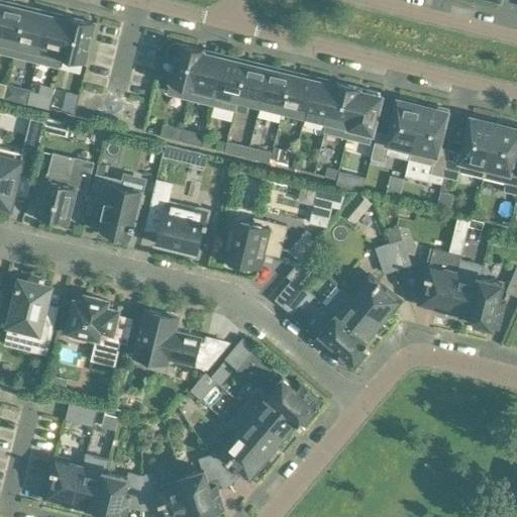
[(0,18),(0,53),(15,57),(26,9),(19,8),(18,4),(4,1),(0,18)]
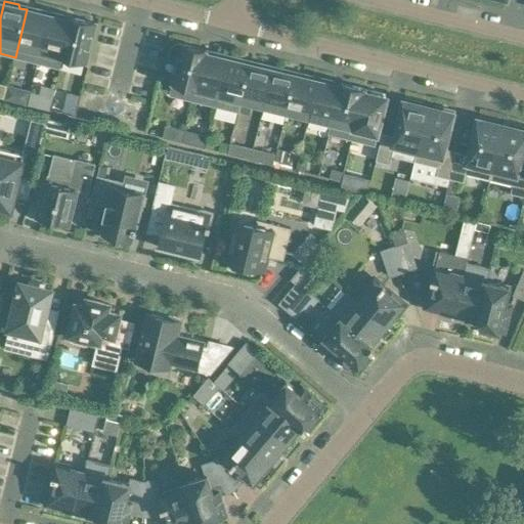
[(27,9),(15,57),(37,62),(50,12),(36,8),(33,11),(27,9)]
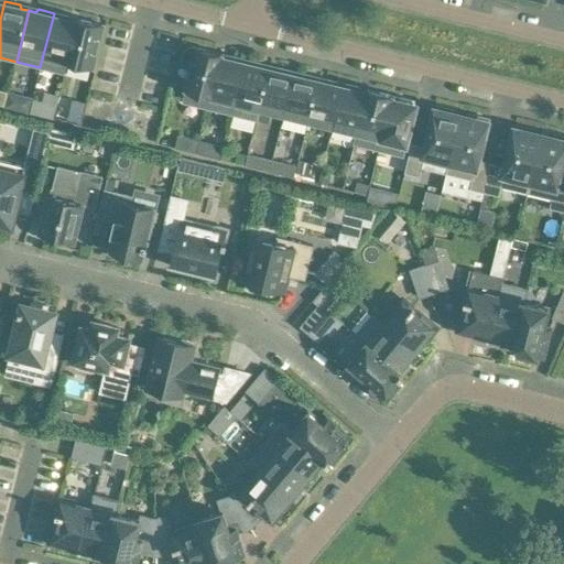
[(54,13),(40,67),(64,73),(66,63),(67,63),(77,22),(76,22),(71,20),(69,17),(54,13)]
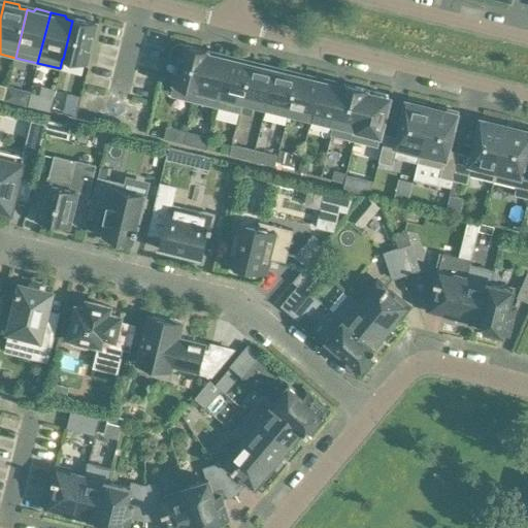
[(72,21),(63,59),(87,65),(97,24),(73,18),(72,18),(71,21),(72,21)]
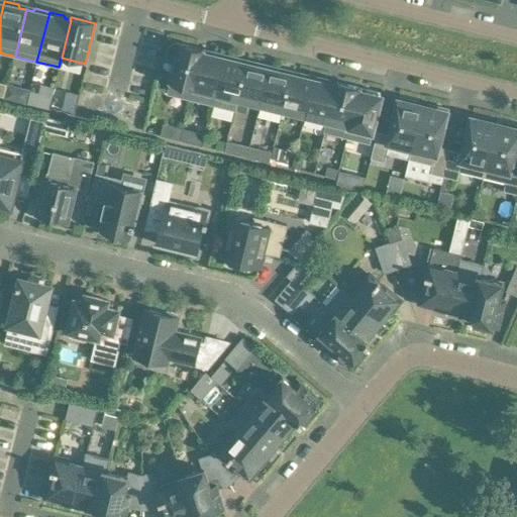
[(192,100),(203,53),(197,47),(180,43),(178,43),(177,43),(176,43),(175,43),(174,43),(173,44),(171,45),(169,47),(168,48),(168,49),(167,50),(167,53),(167,54),(167,55),(167,57),(167,58),(168,59),(168,60),(169,61),(170,62),(171,63),(172,64),(175,65),(168,94),(192,100)]
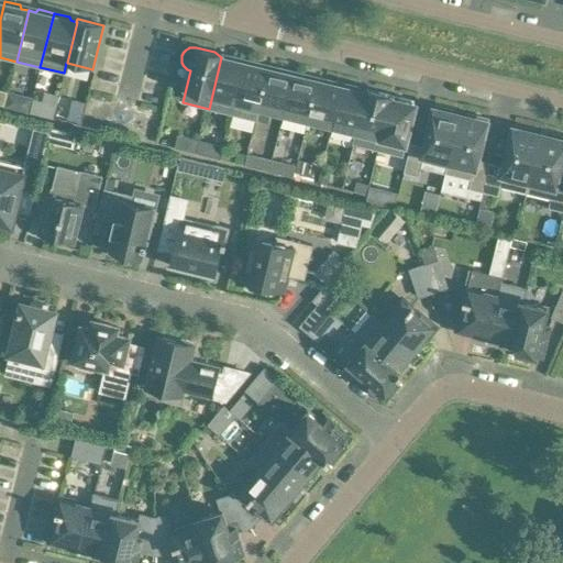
[(209,109),(232,114),(245,59),(230,56),(228,58),(221,57),(209,109)]
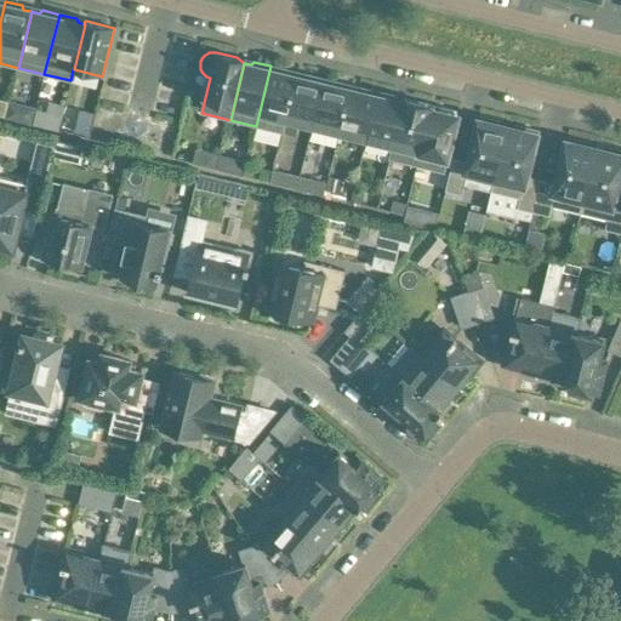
[(288,70),(271,66),(256,126),(284,132),(286,121),(296,77),(289,74),(288,70)]
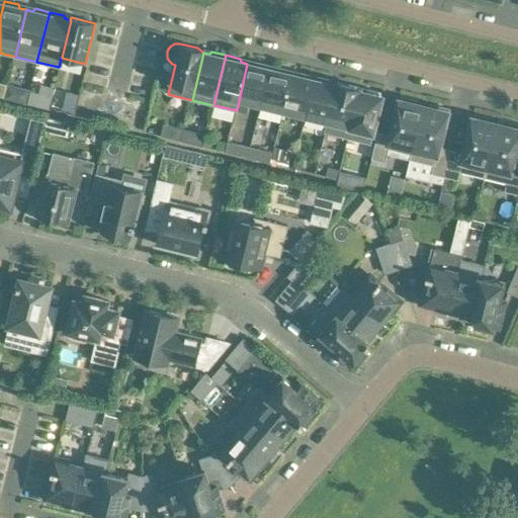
[(239,101),(260,106),(270,66),(256,63),(254,65),(247,64),(239,101)]
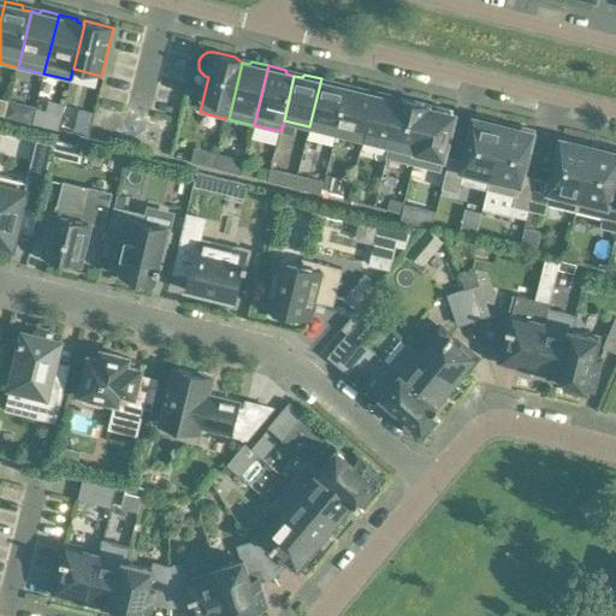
[(338,82),(321,78),(309,126),(337,134),(348,89),(339,87),(338,82)]
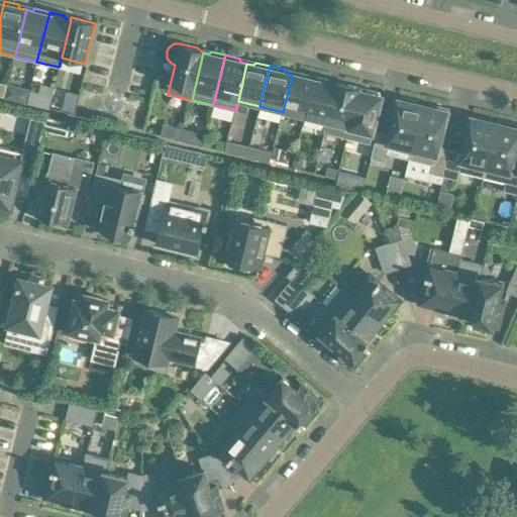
[(283,112),(305,117),(315,77),(301,73),(298,76),(292,75),(283,112)]
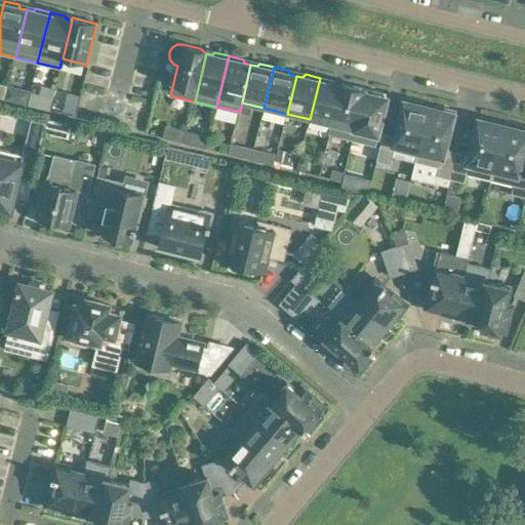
[(334,81),(320,78),(310,119),(331,124),(329,134),(330,134),(342,83),(341,83),(340,86),(335,85),(334,81)]
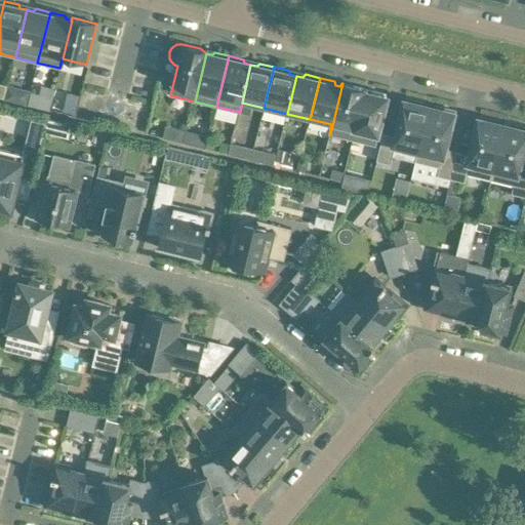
[(330,134),(353,139),(365,92),(366,89),(342,83),(330,134)]
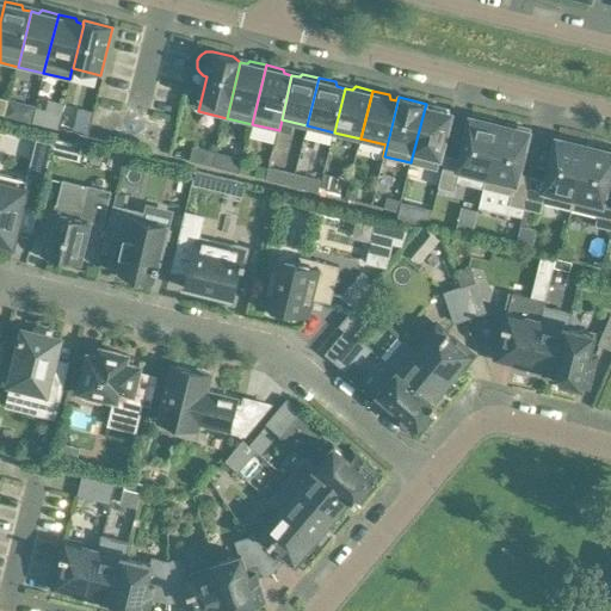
[(19,118),(23,105),(10,102),(6,115),(19,118)]
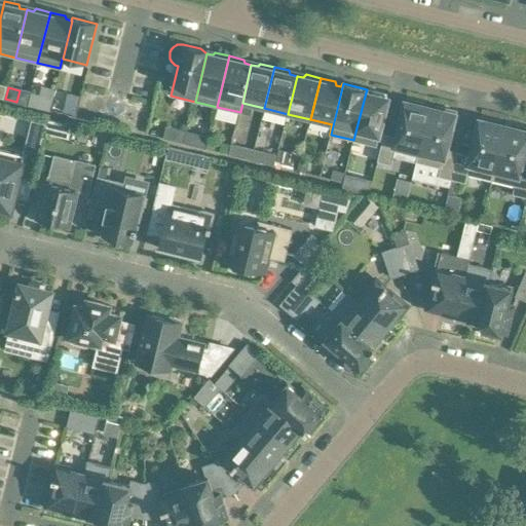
[(371,94),(366,92),(353,140),(377,146),(388,98),(387,98),(386,95),(374,91),(371,94)]
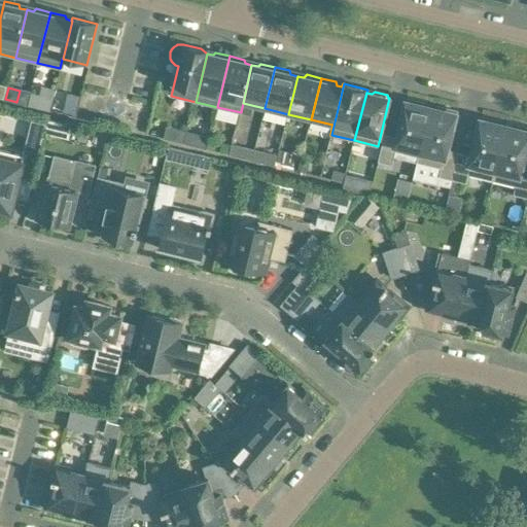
[(41,96),(38,107),(50,110),(54,99),(41,96)]
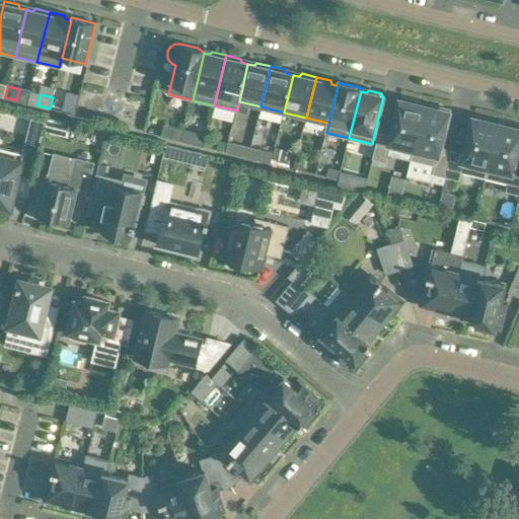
[(411,160),(412,160),(425,106),(419,105),(420,102),(400,97),(391,135),(379,132),(372,159),(386,162),(391,143),(414,149),(411,160)]
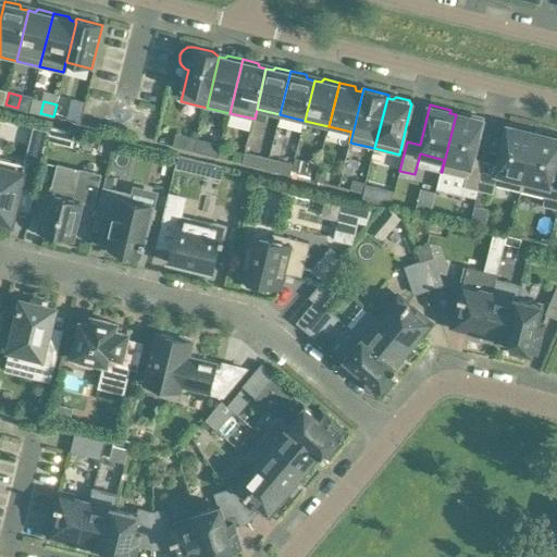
[(82,112),(69,110),(66,119),(79,121),(82,112)]
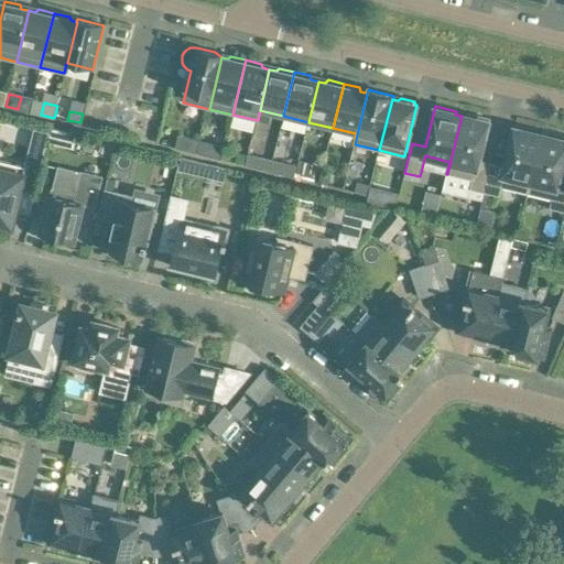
[(470,190),(485,193),(492,163),(478,160),(489,119),(468,115),(468,118),(462,116),(447,174),(473,180),(470,190)]
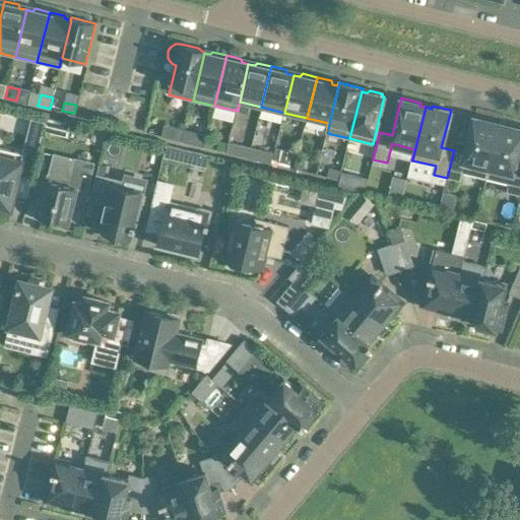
[(462,173),(485,178),(499,125),(493,123),(494,120),(475,116),(466,153),(454,150),(447,178),(460,181),(462,173)]
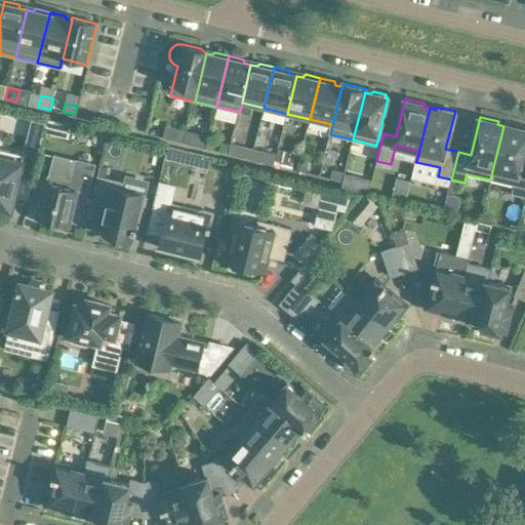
[(51,122),(49,132),(63,135),(66,125),(51,122)]
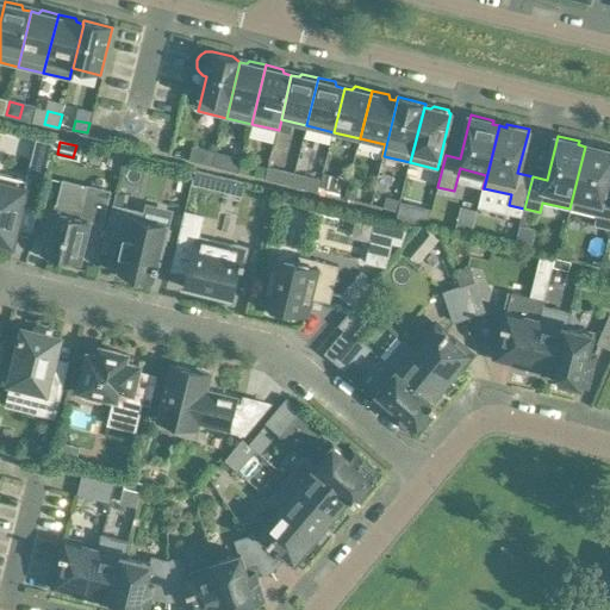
[(595,225),(609,229),(609,194),(604,194),(609,168),(609,148),(593,144),(592,148),(585,147),(570,209),(597,216),(595,225)]
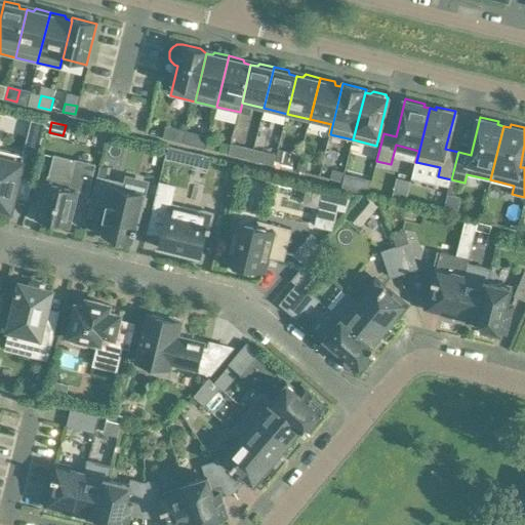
[(184,143),(187,130),(166,125),(163,137),(184,143)]
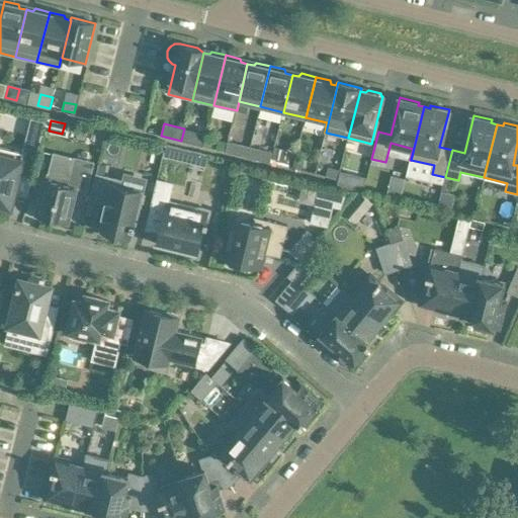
[(191,132),(189,143),(203,146),(203,145),(205,138),(205,136),(191,132)]
